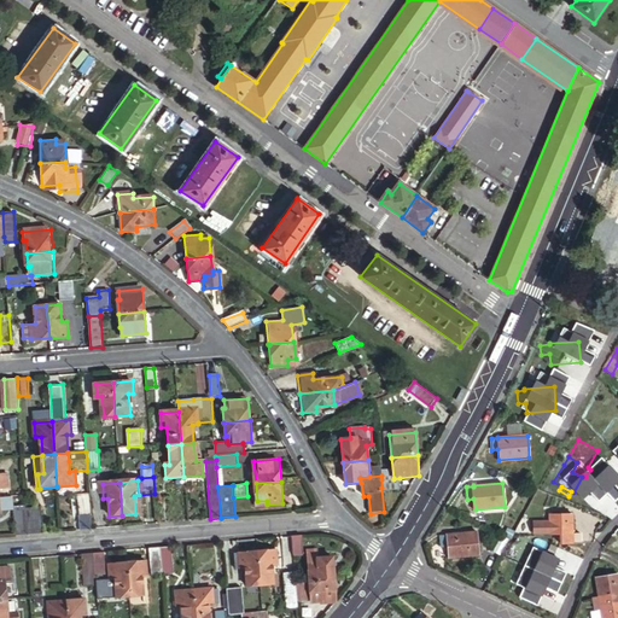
[(77,518),(91,518),(88,494),(76,495),(77,518)]
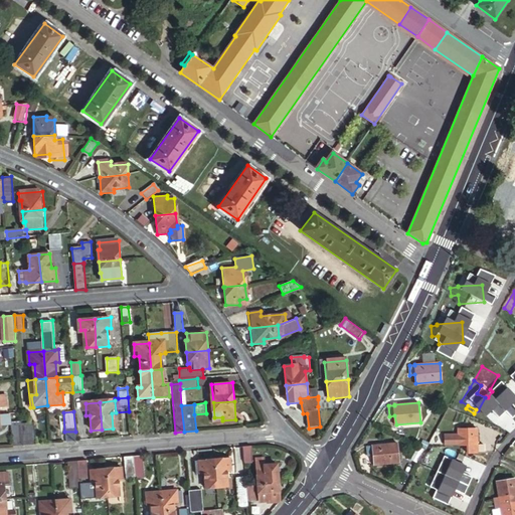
[(0,413),(0,424),(8,424),(7,414),(0,413)]
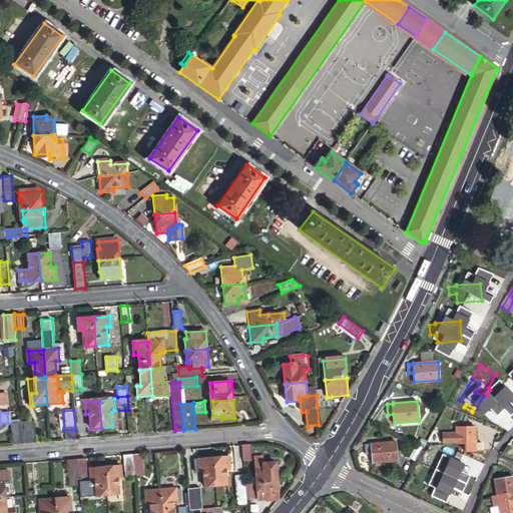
[(22,445),(35,444),(34,422),(21,424),(22,445)]
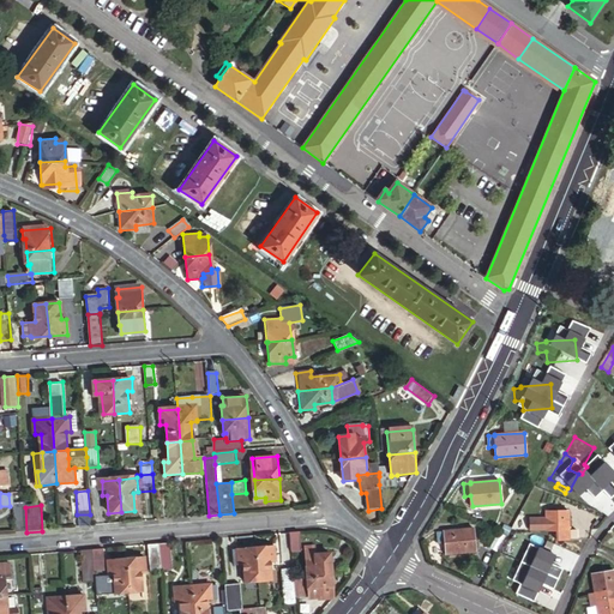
[(12,509),(13,534),(26,533),(25,507),(12,509)]
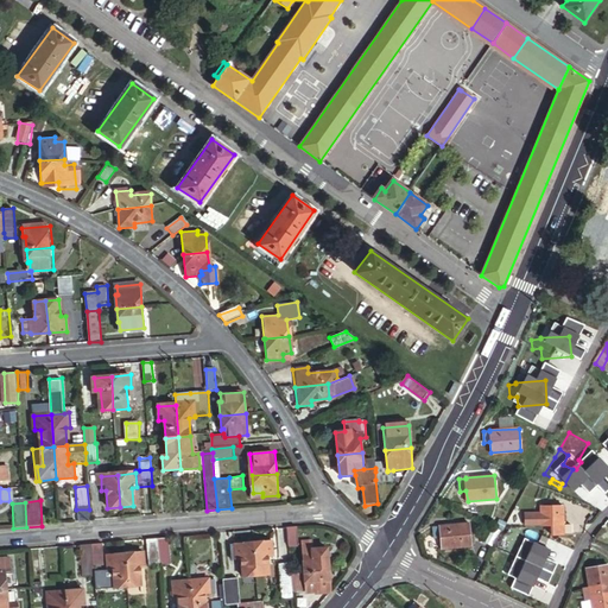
[(525,525),(540,525),(552,525),(552,536),(564,534),(564,526),(563,506),(540,506),(540,513),(525,513),(525,525)]
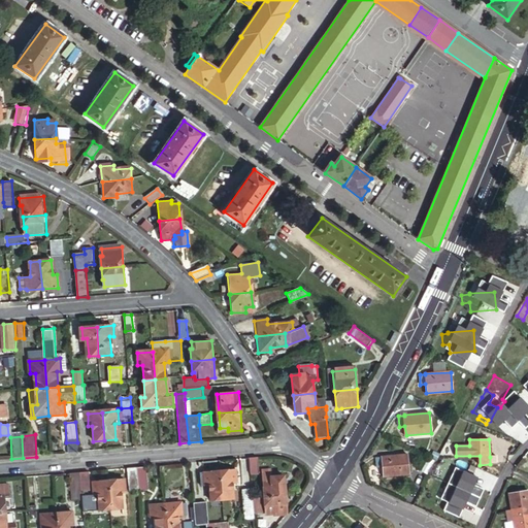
[(409,474),(408,455),(383,457),(376,457),(377,467),(383,467),(384,476),(409,474)]
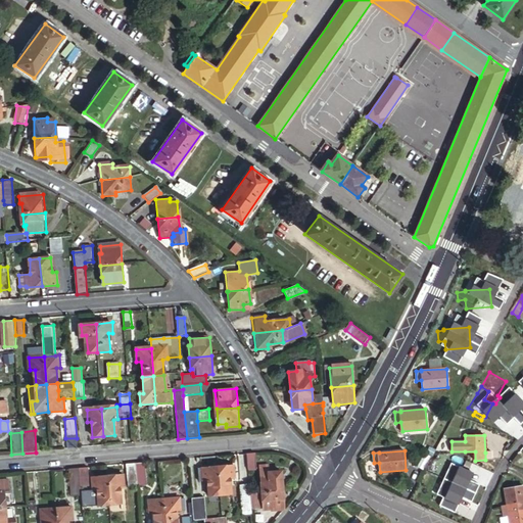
[(475,452),(465,452),(465,476),(485,475),(485,460),(475,461),(475,452)]
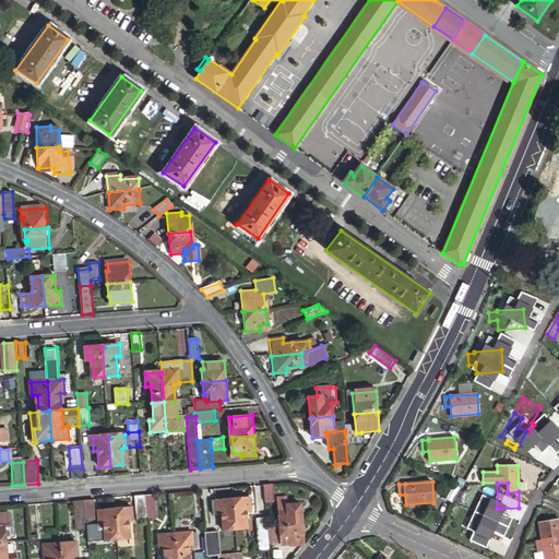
[(272,484),(263,485),(264,502),(273,501),(272,484)]
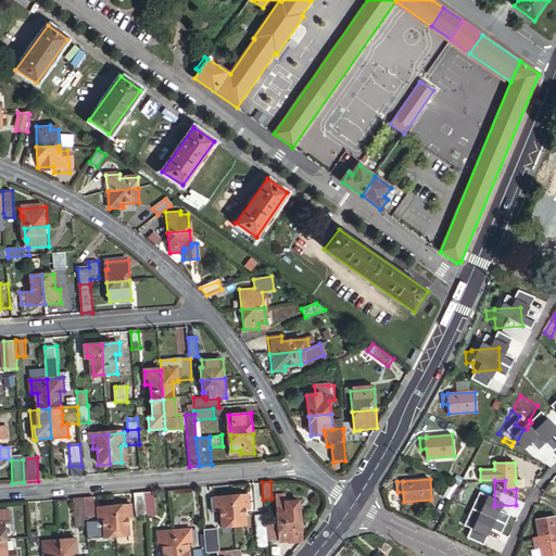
[(144,517),(154,517),(152,492),(142,493),(144,517)]
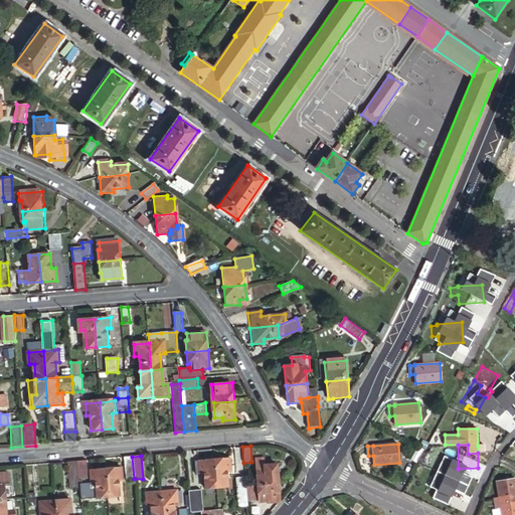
[(126,480),(134,479),(132,457),(124,458),(126,480)]
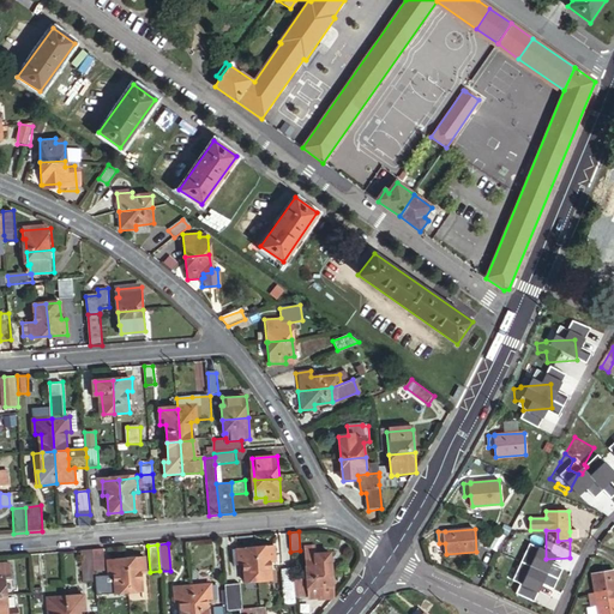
[(274,546),(256,548),(259,581),(272,579),(270,563),(275,561),(274,546)]
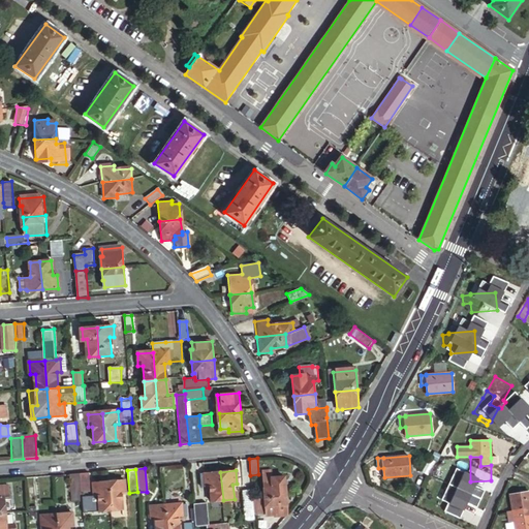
[(223,500),(220,472),(206,473),(207,486),(211,486),(213,501),(223,500)]
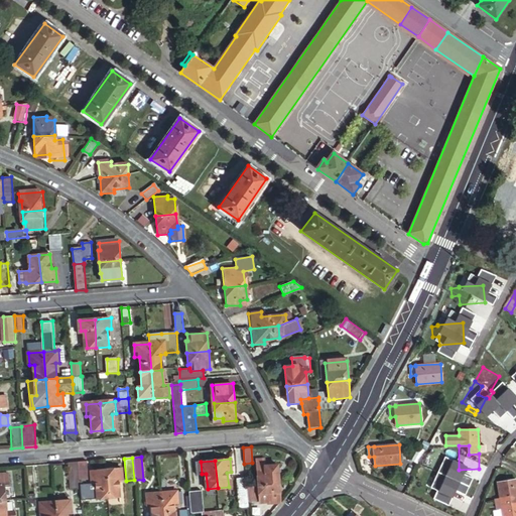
[(87,462),(78,463),(79,479),(88,478),(87,462)]
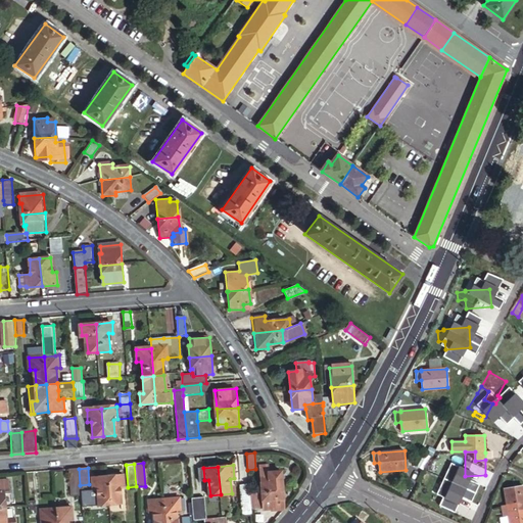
[(80,485),(79,469),(70,469),(68,470),(70,496),(81,495),(80,485)]
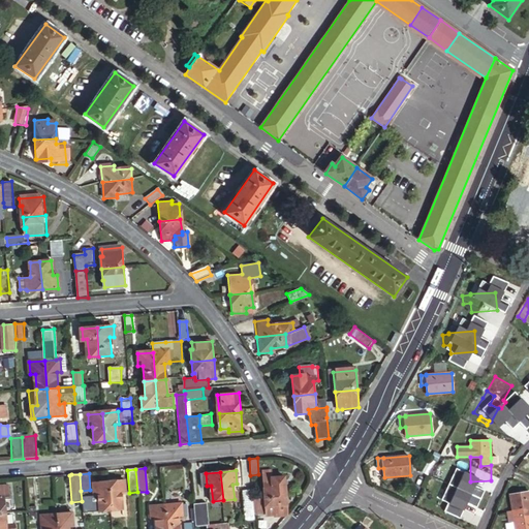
[(266,499),(285,497),(284,478),(272,479),(272,484),(265,485),(266,499)]
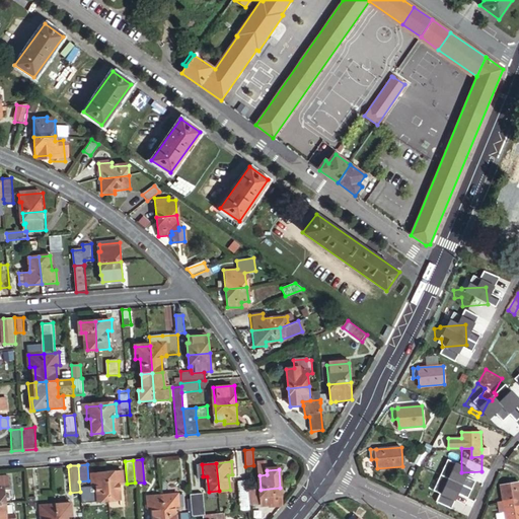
[(106,472),(108,500),(120,500),(118,485),(122,485),(121,471),(106,472)]
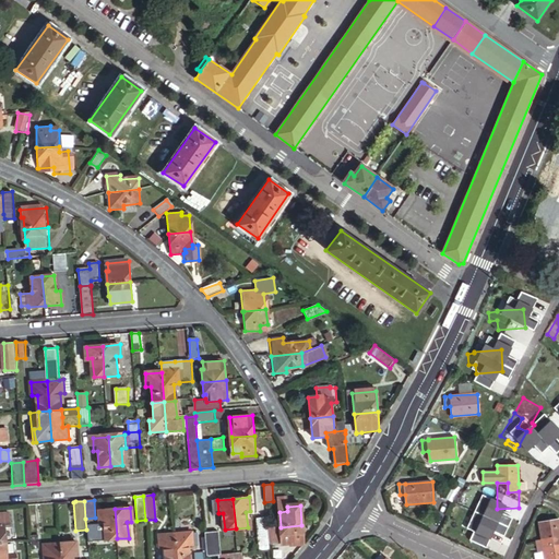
[(105,539),(117,538),(115,509),(97,511),(98,524),(103,524),(105,539)]
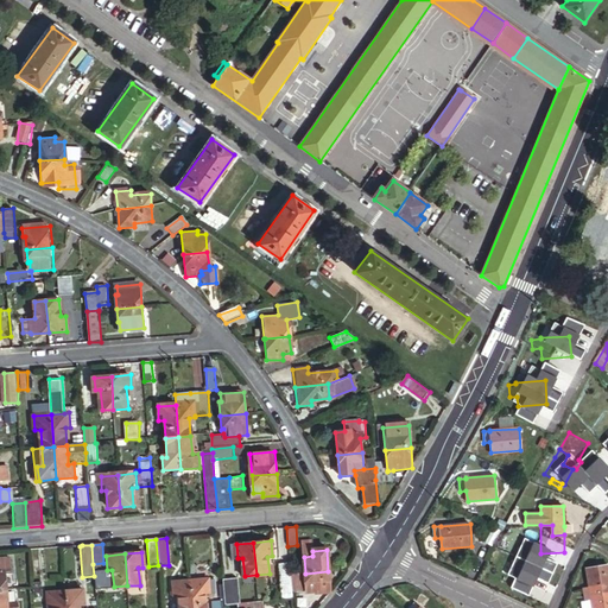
[(0,558),(0,574),(6,574),(11,574),(10,558),(0,558)]
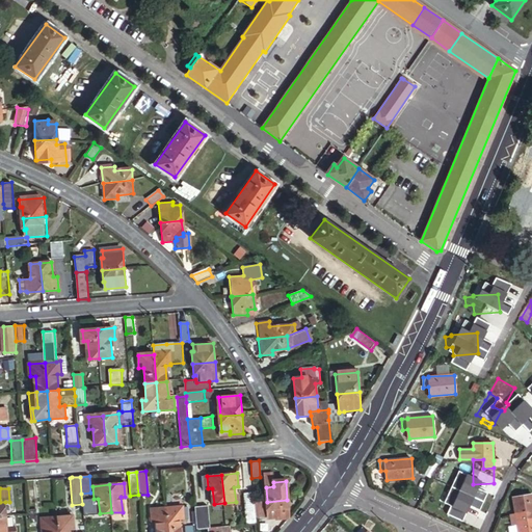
[(247,524),(256,523),(256,522),(255,517),(254,503),(254,493),(244,494),(247,524)]
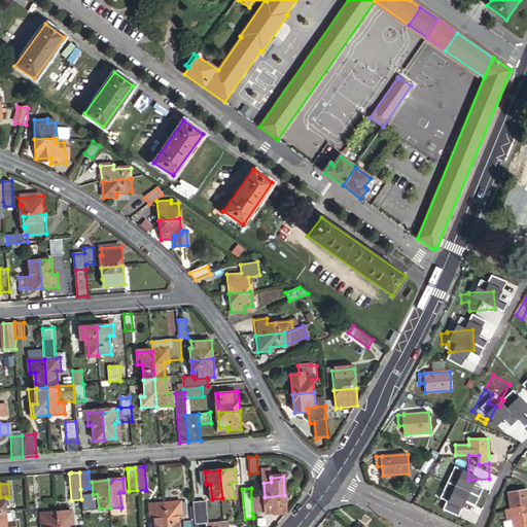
[(522,515),(526,514),(526,491),(508,493),(511,510),(520,507),(522,515)]
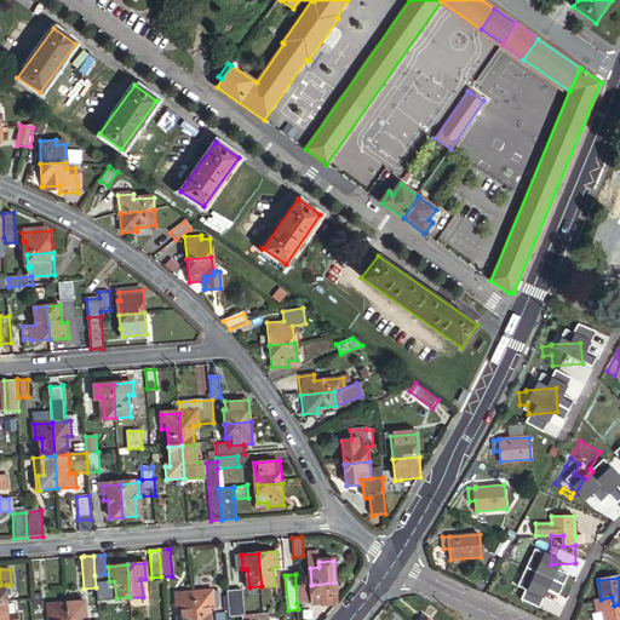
[(322,606),(336,604),(334,583),(311,585),(296,586),(297,603),(313,602),(322,601),(322,606)]
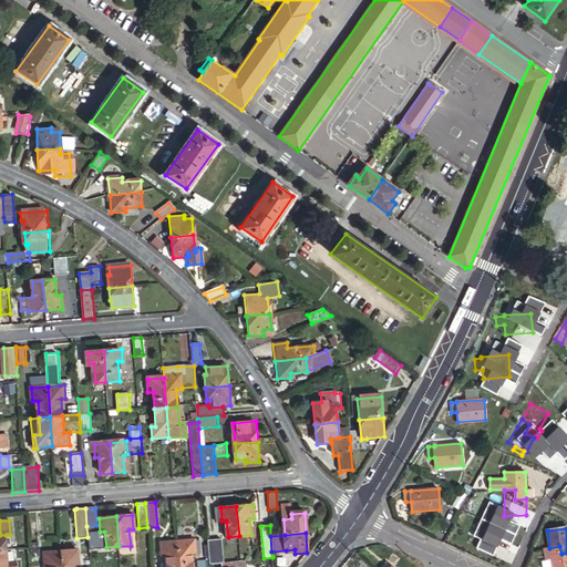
[(177,566),(188,566),(188,554),(193,554),(192,540),(175,542),(177,566)]
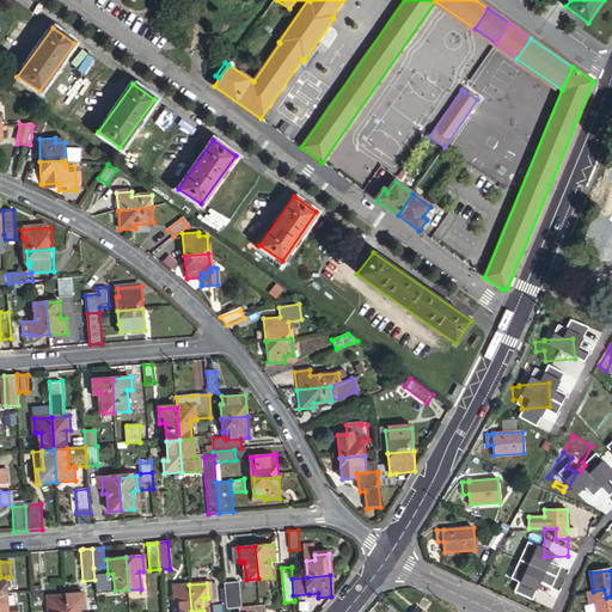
[(178,611),(191,611),(189,585),(171,587),(172,601),(177,601),(178,611)]
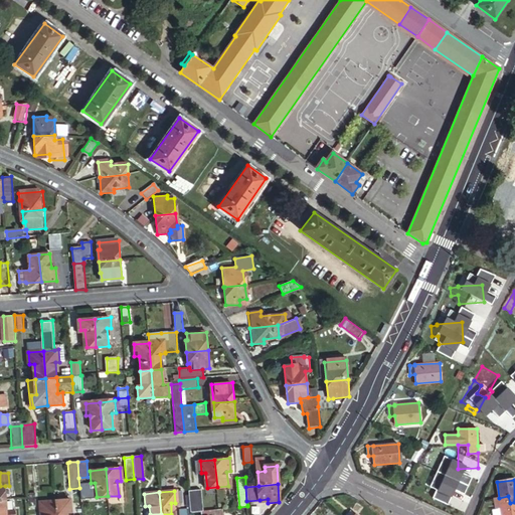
[(188,509),(189,511),(190,511),(200,510),(199,492),(187,493),(188,509)]
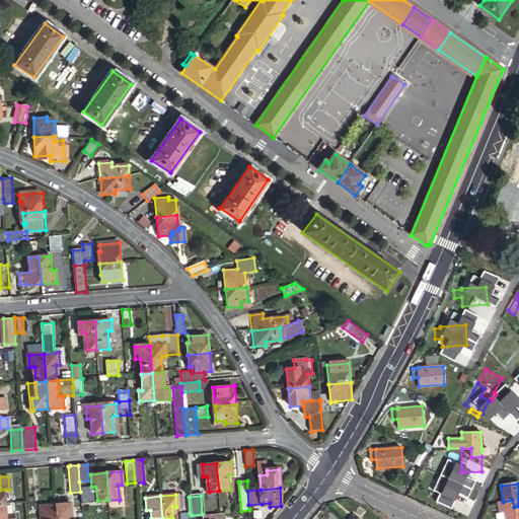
[(503,502),(499,502),(501,513),(505,512),(506,518),(518,518),(518,506),(514,507),(512,500),(503,502)]
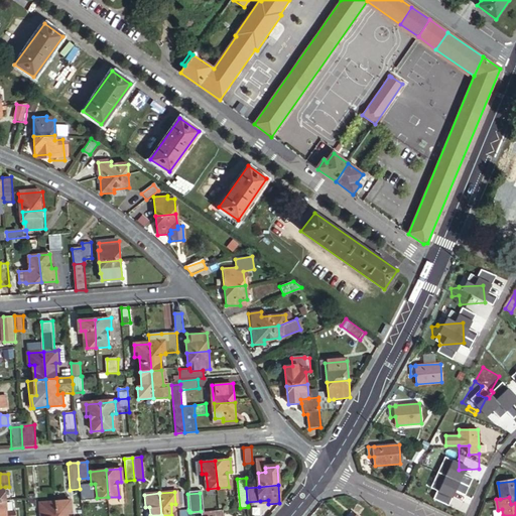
[(67,515),(67,514),(71,514),(70,501),(55,503),(55,515),(67,515)]
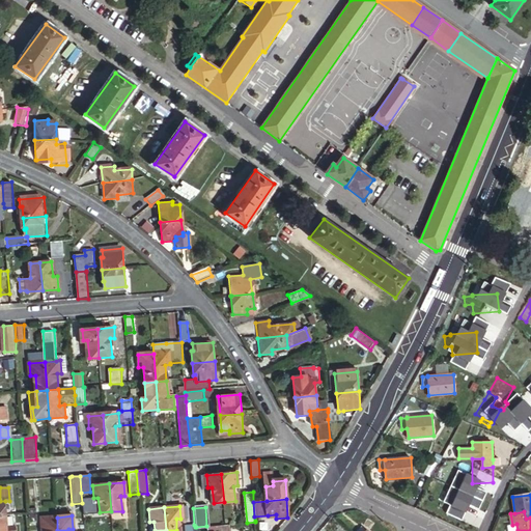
[(6,516),(0,516),(0,530),(15,530),(15,529),(7,529),(6,516)]
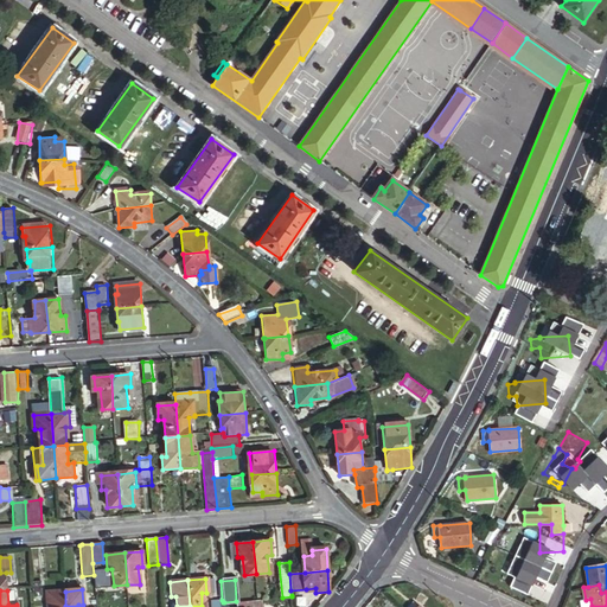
[(65,606),(65,592),(46,594),(48,606),(65,606)]
